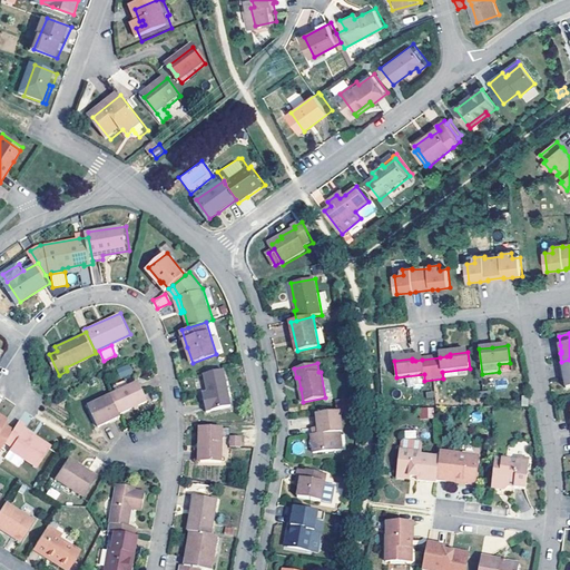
[(130,365),(118,369),(120,376),(133,373),(130,365)]
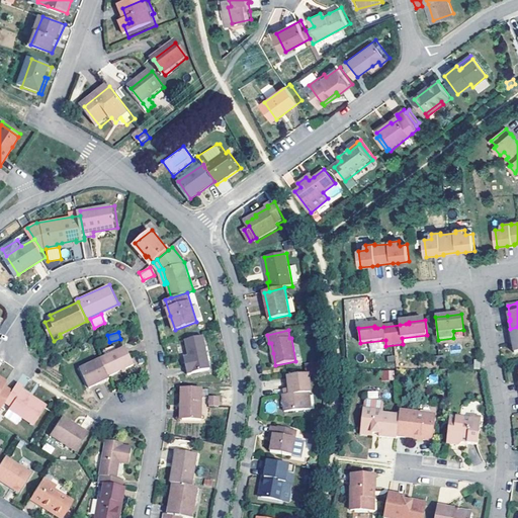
[(187,339),(190,355),(191,358),(191,361),(186,362),(189,374),(211,369),(204,336),(187,339)]
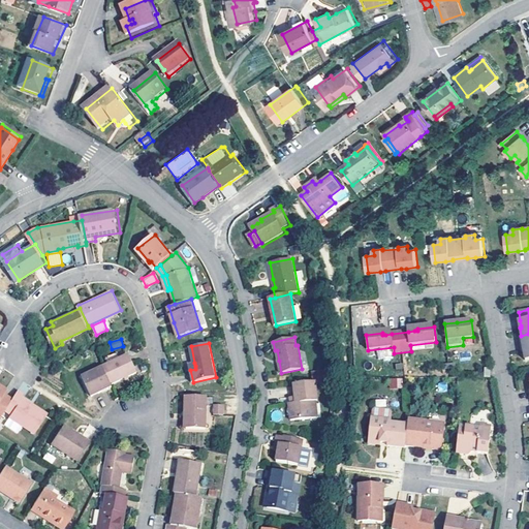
[(103,365),(112,381),(125,375),(137,370),(129,352),(121,356),(118,348),(107,353),(111,361),(103,365)]
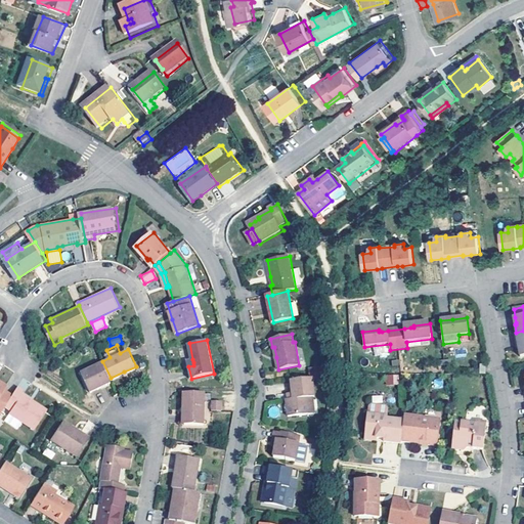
[(384,354),(383,345),(373,347),(375,355),(384,354)]
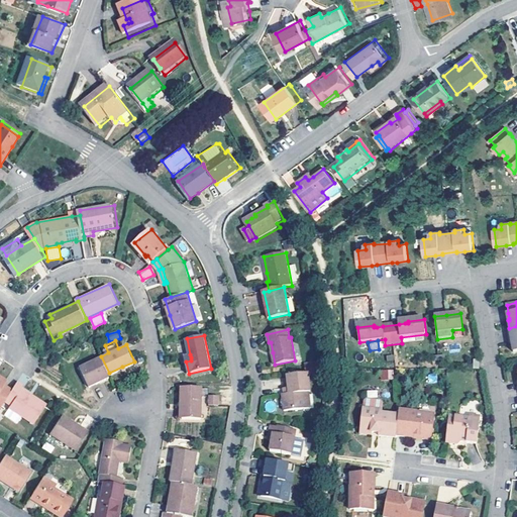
[(109,373),(101,356),(81,366),(90,384),(101,380),(110,376),(109,373)]
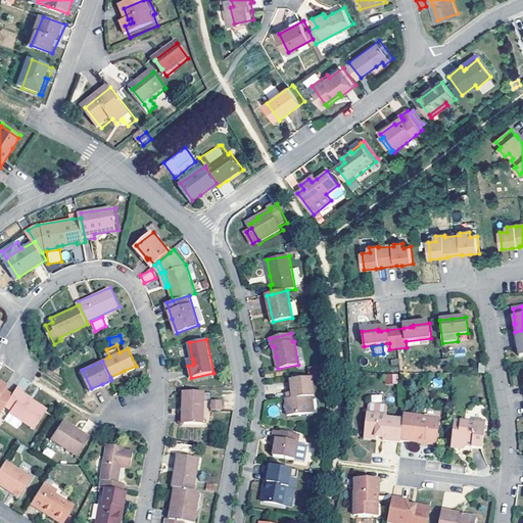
[(312,369),(312,378),(325,377),(324,368),(312,369)]
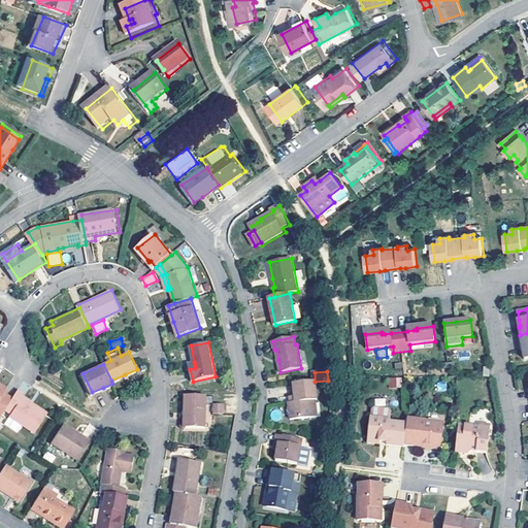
[(389,377),(389,388),(401,388),(401,377),(389,377)]
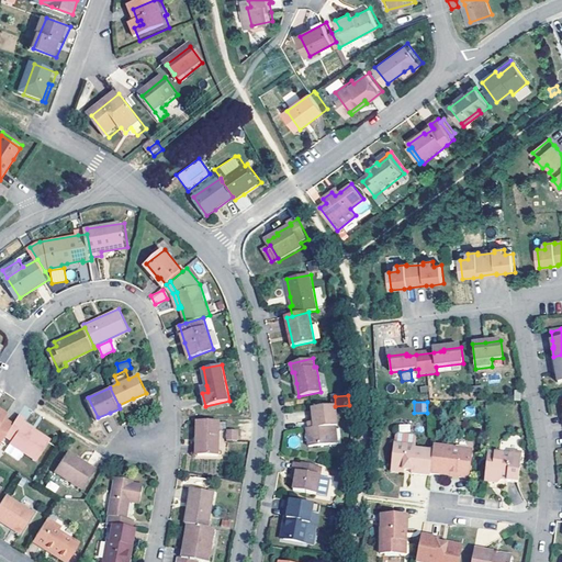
[(0,439),(6,431),(13,420),(3,414),(7,409),(0,404),(0,439)]
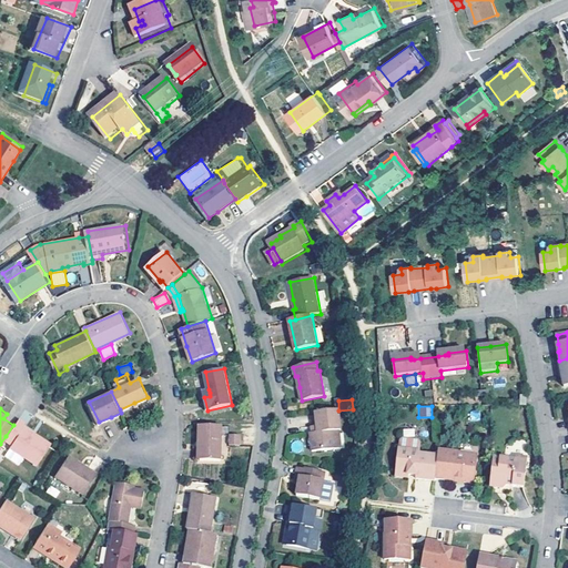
[(317,433),(312,434),(310,434),(312,452),(335,449),(333,432),(341,432),(338,411),(315,412),(316,426),(317,429),(317,433)]
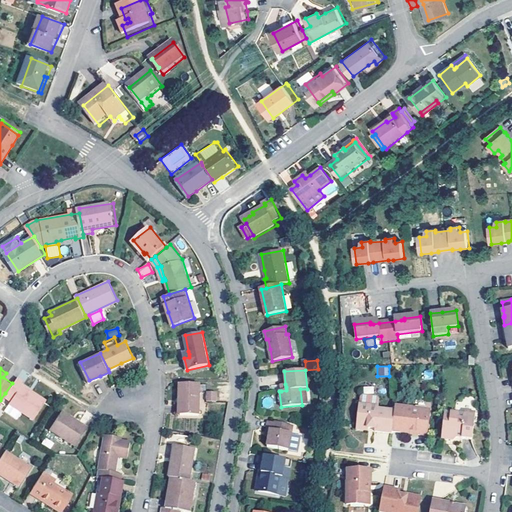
[(24,380),(17,375),(12,383),(5,393),(12,397),(10,400),(34,416),(46,398),(32,389),(22,382),(24,380)]
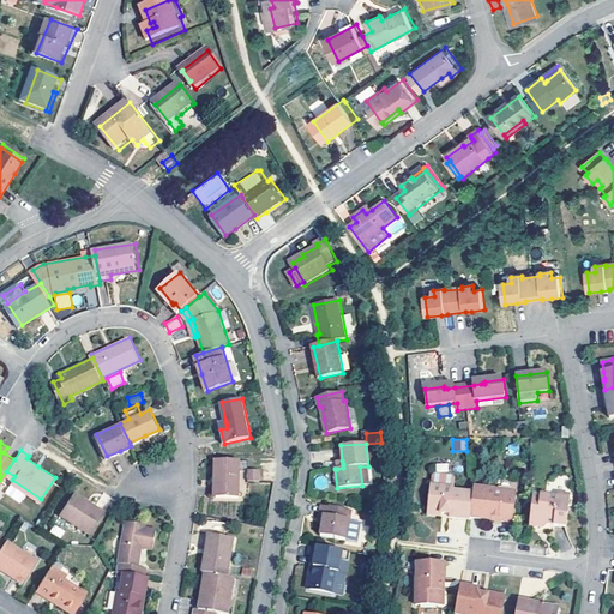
[(215,482),(215,485),(217,483),(216,498),(239,498),(240,459),(216,458),(215,482)]
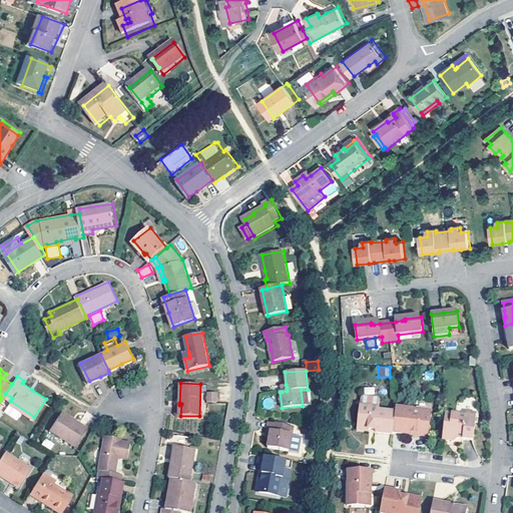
[(301,390),(303,406),(310,406),(308,390),(301,390)]
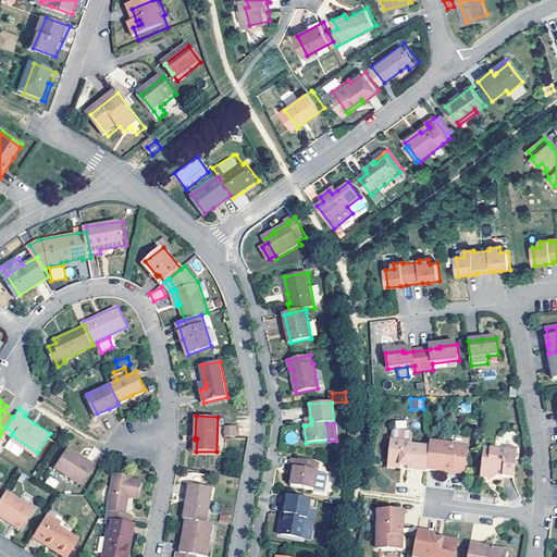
[(225,435),(235,436),(235,425),(225,425),(225,435)]
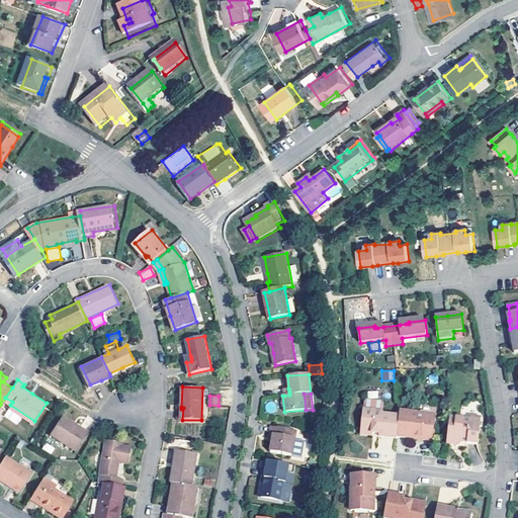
[(379,437),(397,439),(397,438),(400,417),(382,415),(383,413),(383,405),(381,402),(367,401),(365,403),(361,435),(372,436),(372,434),(374,434),(379,435),(379,437)]
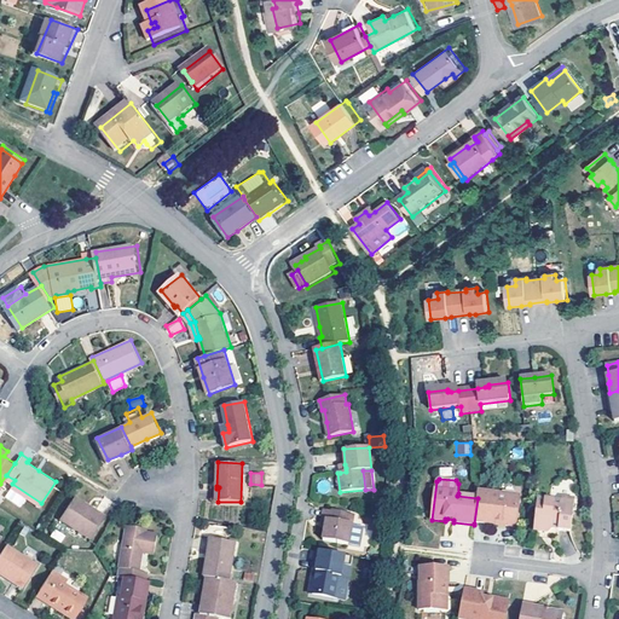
[(520,497),(478,492),(478,498),(474,524),(496,525),(496,522),(498,522),(502,522),(505,527),(513,527),(516,525),(520,497)]
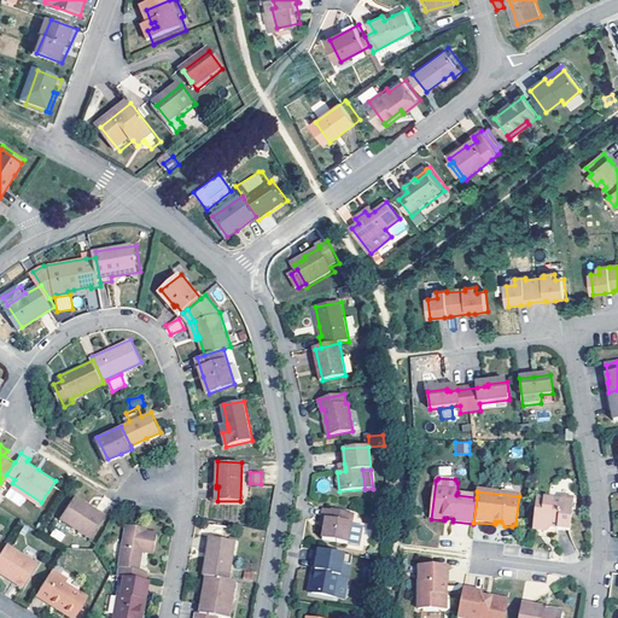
[(89,536),(104,513),(74,494),(59,516),(89,536)]
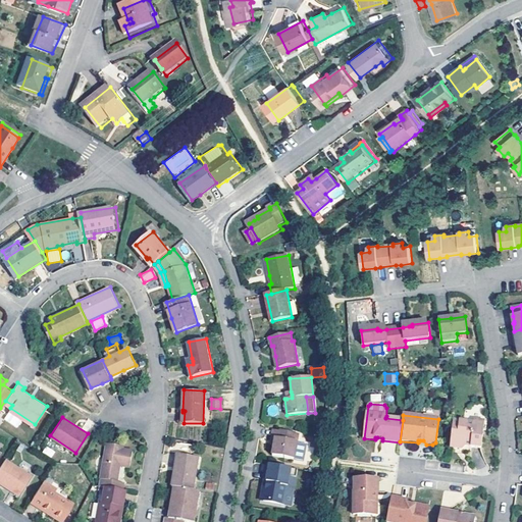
[(484,422),(474,421),(473,424),(454,421),(451,446),(454,447),(456,449),(459,449),(461,450),(465,447),(481,448),(484,422)]
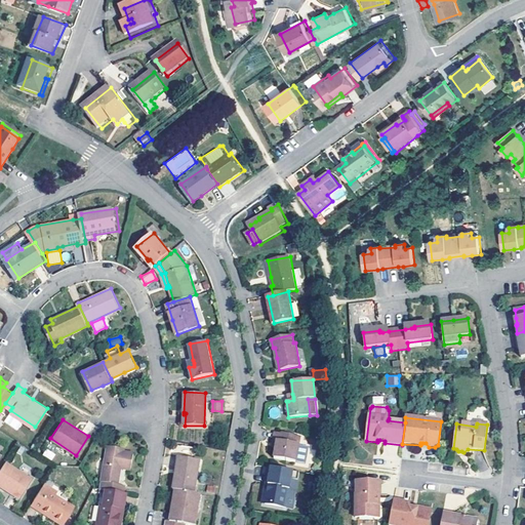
[(299,437),(278,434),(276,446),(276,450),(274,459),(295,462),(307,465),(309,449),(298,447),(299,437)]
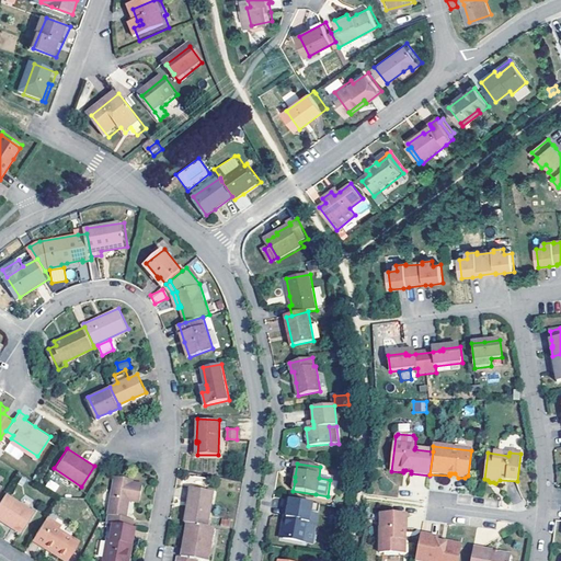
[(112,522),(130,526),(132,517),(125,516),(125,512),(128,497),(139,499),(142,483),(130,481),(132,478),(115,474),(107,513),(107,514),(106,521),(112,522)]
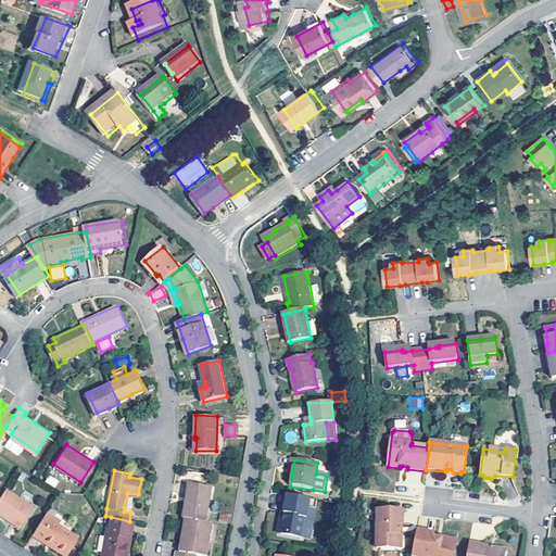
[(48,475),(45,482),(55,487),(59,480),(48,475)]
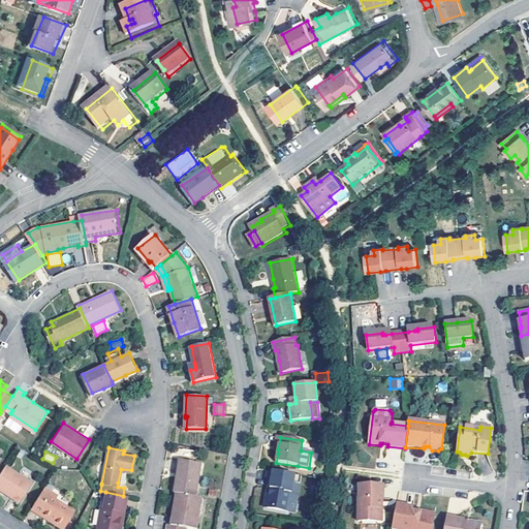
[(176,492),(195,496),(201,464),(182,460),(179,471),(178,471),(174,492),(176,492)]
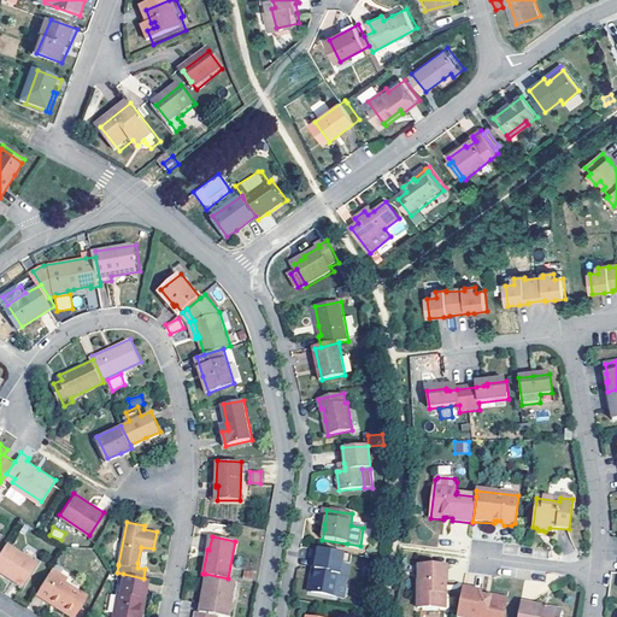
[(5,541),(0,548),(0,569),(7,574),(21,582),(35,560),(5,541)]
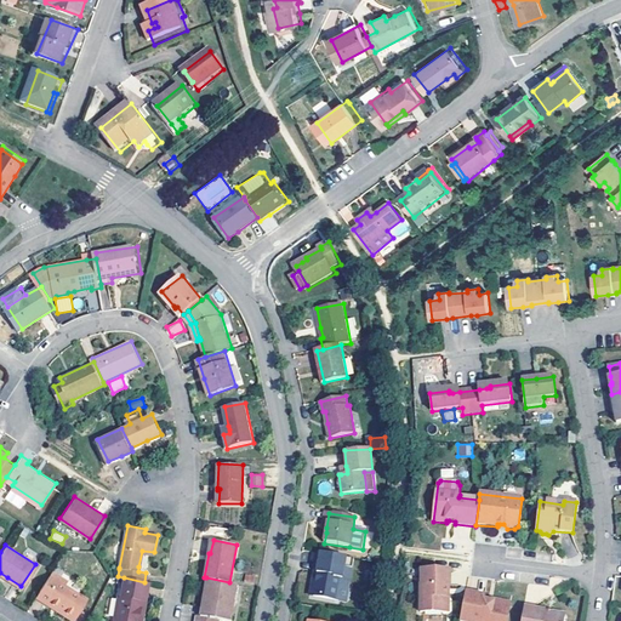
[(349,569),(352,559),(320,553),(319,563),(317,563),(314,574),(317,575),(317,579),(313,597),(339,602),(346,569),(349,569)]
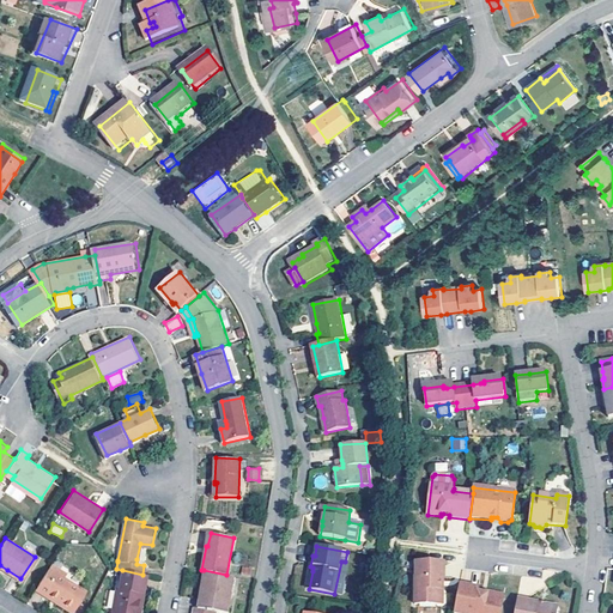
[(84,590),(64,576),(56,571),(59,568),(52,562),(36,584),(53,595),(55,598),(53,600),(70,612),(84,590)]
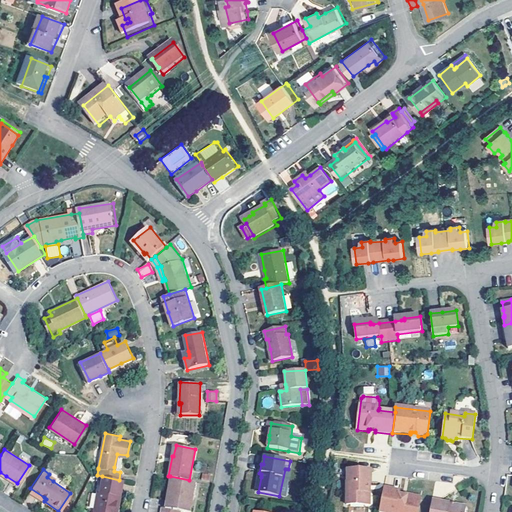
[(371,483),(372,470),(348,470),(348,482),(347,482),(347,505),(368,506),(370,503),(370,496),(368,493),(368,487),(368,483),(370,483),(371,483)]
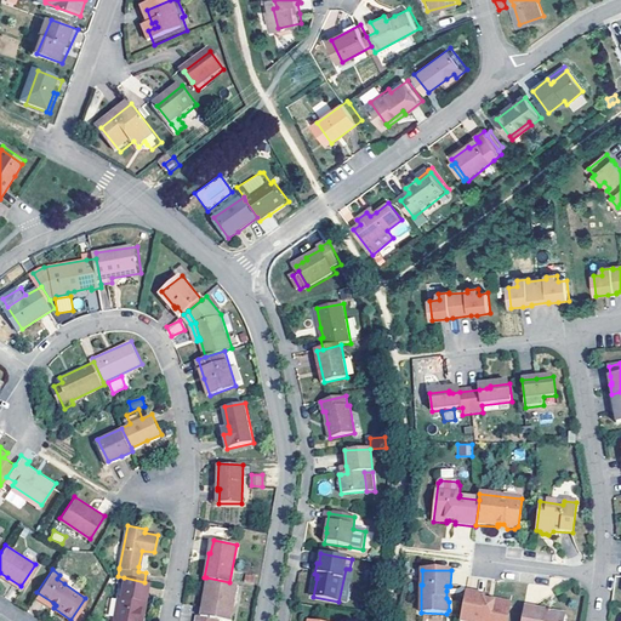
[(114,617),(132,620),(137,620),(142,600),(146,600),(148,582),(144,582),(124,577),(120,596),(118,596),(114,617)]
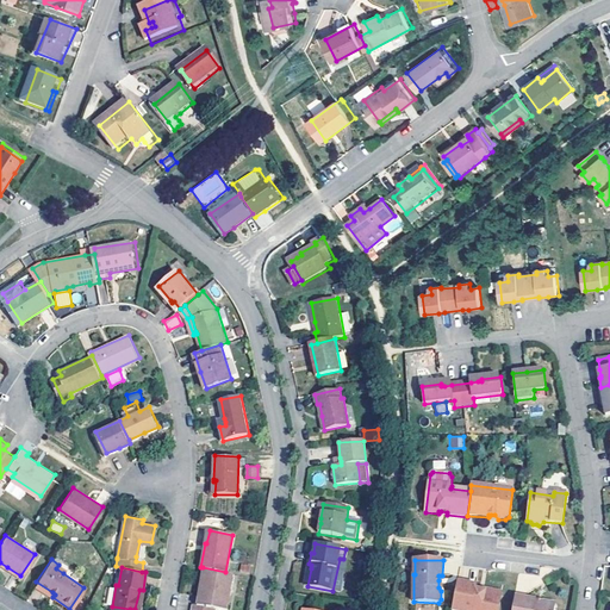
[(225,609),(229,595),(226,593),(228,591),(230,573),(225,572),(203,567),(195,604),(192,603),(191,609),(212,609),(213,608),(225,609)]
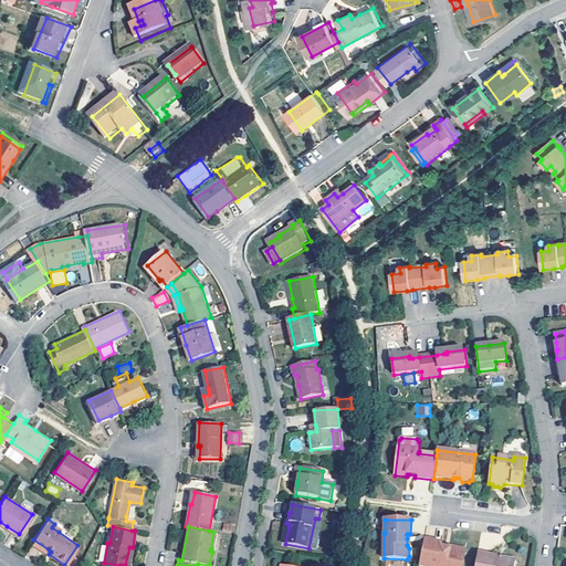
[(33,540),(31,543),(49,554),(51,552),(49,549),(33,540)]
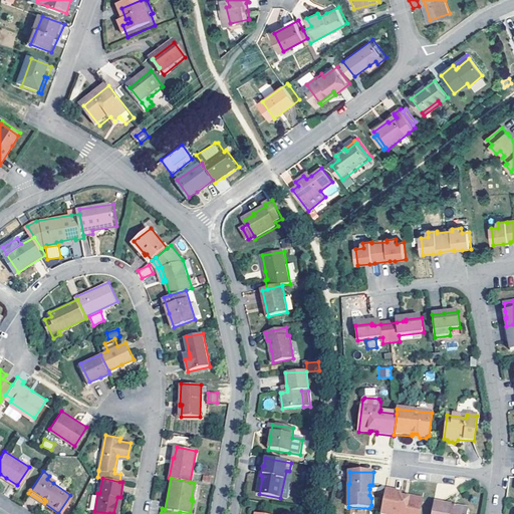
[(406,498),(401,498),(402,494),(386,490),(380,513),(420,513),(423,500),(409,497),(409,499),(406,498)]
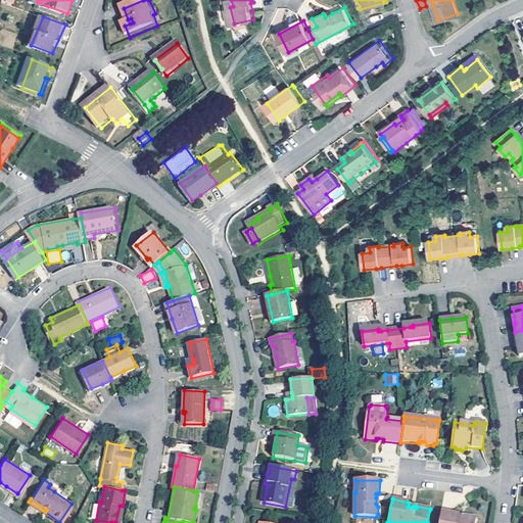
[(463,518),(459,517),(460,515),(441,512),(439,522),(475,522),(476,520),(474,517),(468,516),(467,518),(463,518)]
